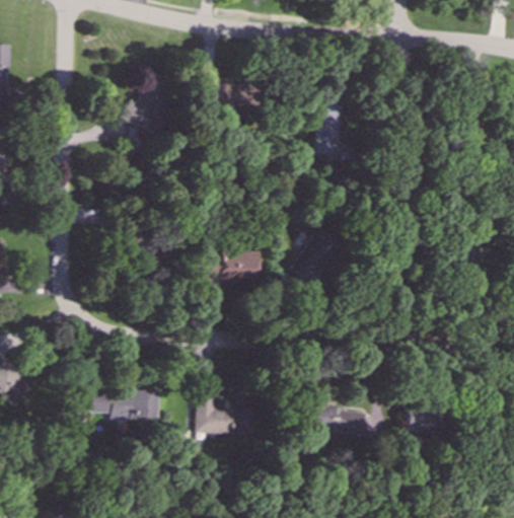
[(10,45),(0,44),(0,100),(5,100),(6,85),(10,85),(10,45)]
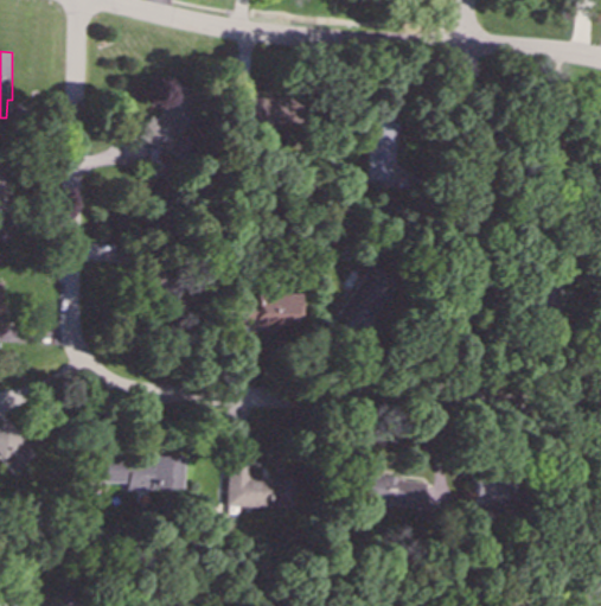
[(158,121),(152,117),(140,136),(183,160),(193,141),(181,135),(203,97),(179,84),(158,121)]
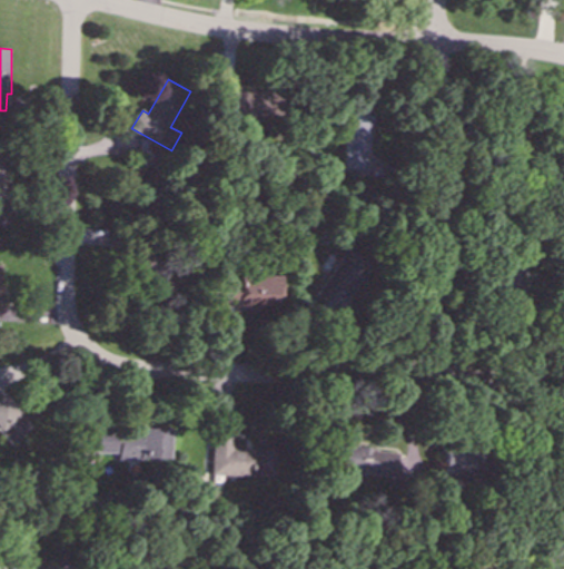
[(283,116),(284,92),(221,91),(221,116),(283,116)]
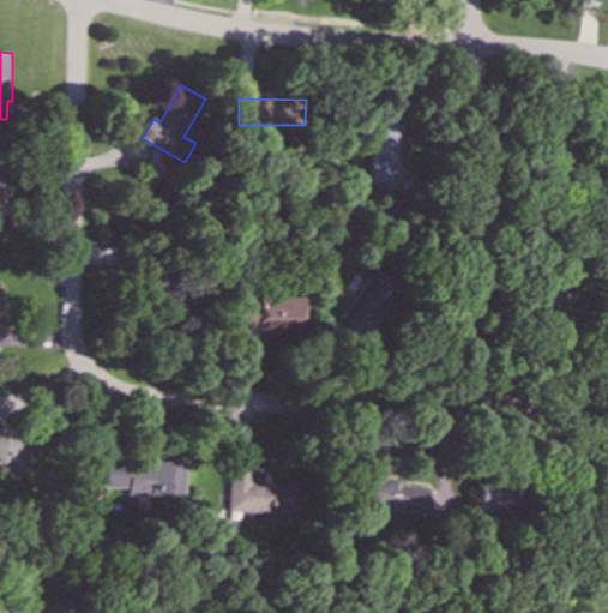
[(374,184),(399,184),(402,116),(377,115),(374,184)]
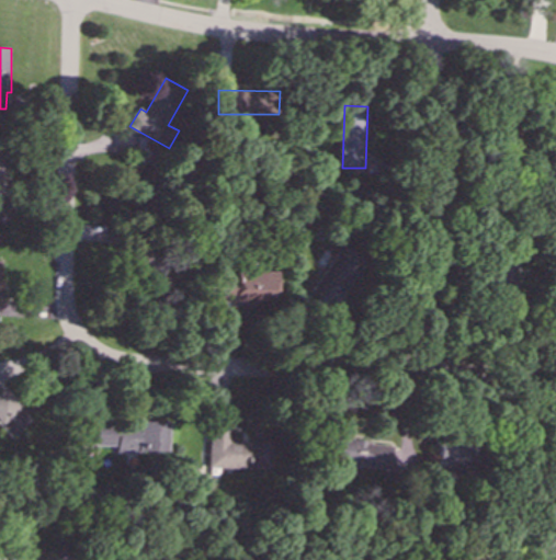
[(0,209),(9,209),(8,150),(0,149),(0,209)]
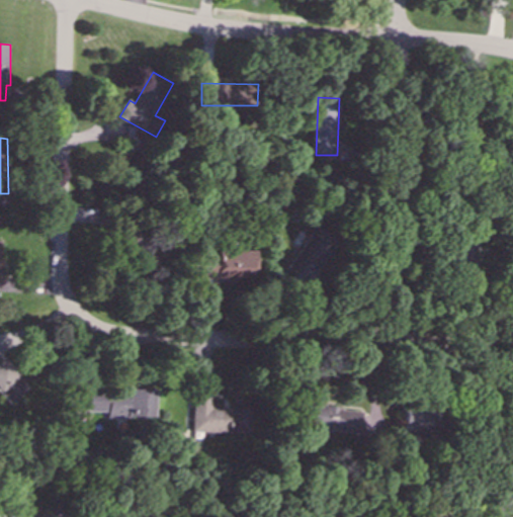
[(287,270),(303,280),(293,292),(304,299),(343,243),(319,226),(287,270)]
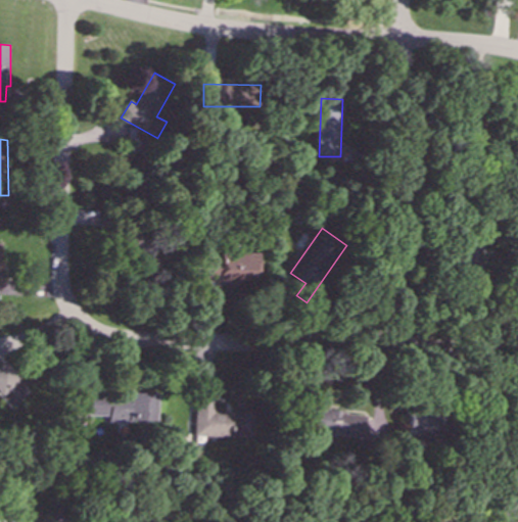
[(259,282),(259,254),(202,253),(201,281),(259,282)]
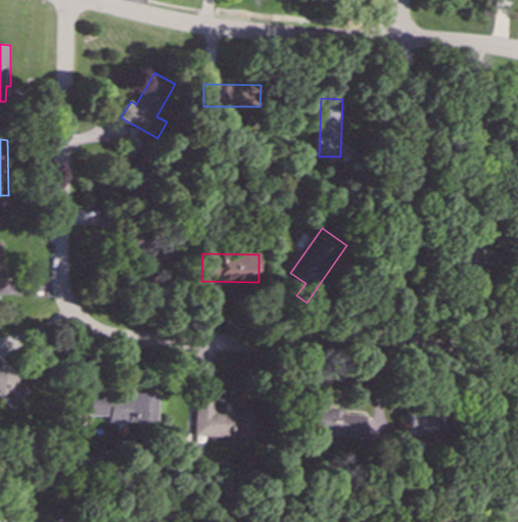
[(32,392),(0,358),(0,395),(14,410),(32,392)]
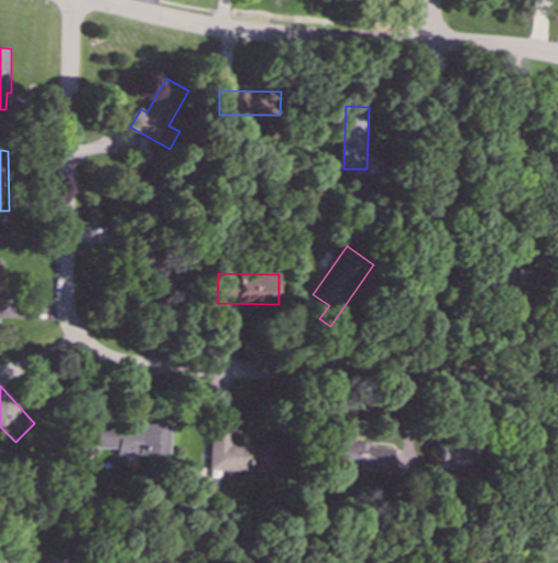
[(170,455),(170,423),(81,422),(81,450),(118,451),(118,454),(170,455)]
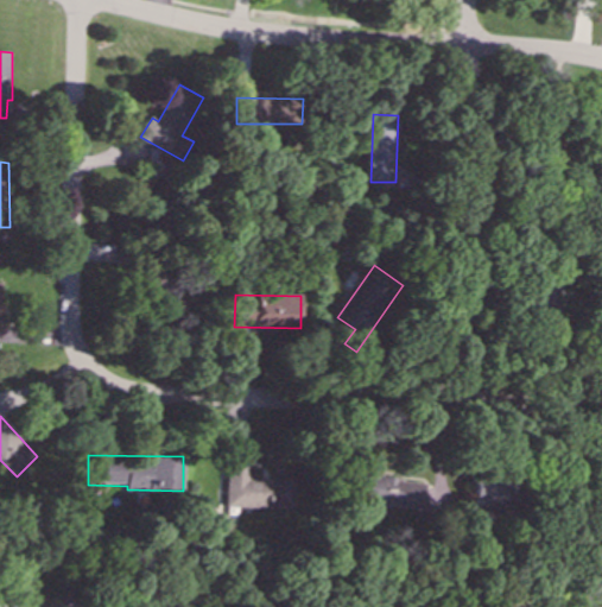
[(229,507),(297,510),(297,480),(252,479),(253,460),(230,460),(229,507)]
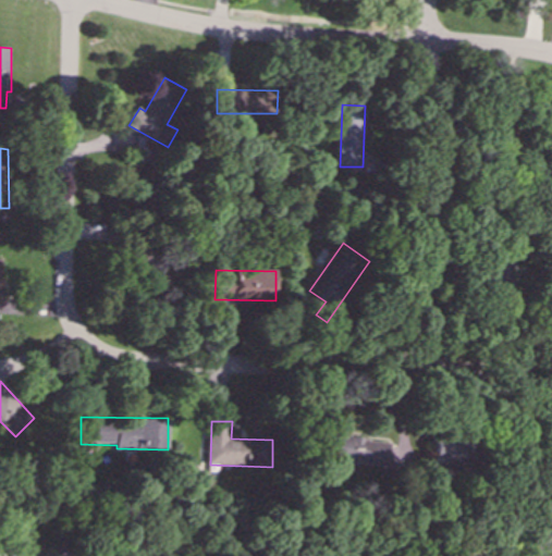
[(328,459),(391,468),(394,442),(331,433),(328,459)]
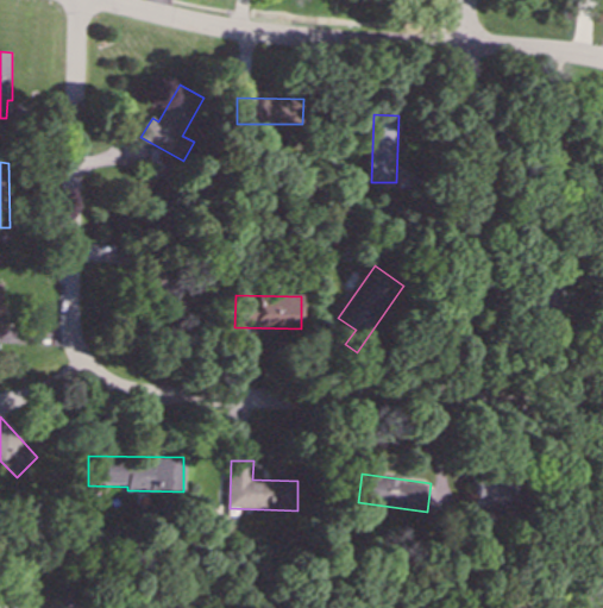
[(456,477),(440,475),(437,507),(452,508),(456,477)]
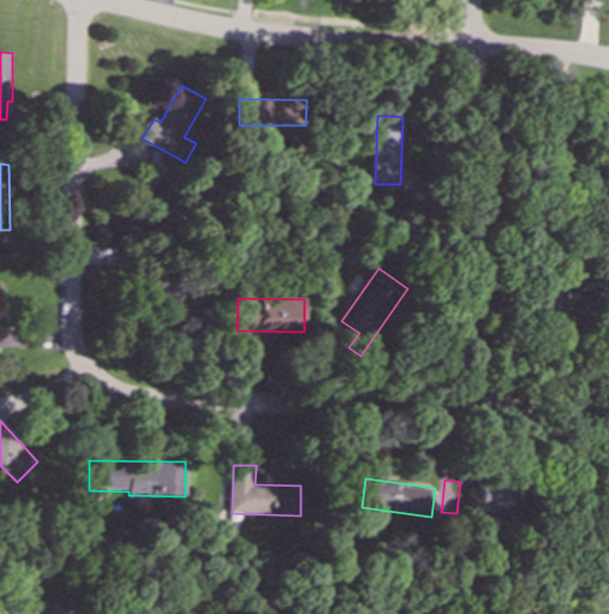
[(482,512),(521,511),(521,484),(482,486),(482,512)]
